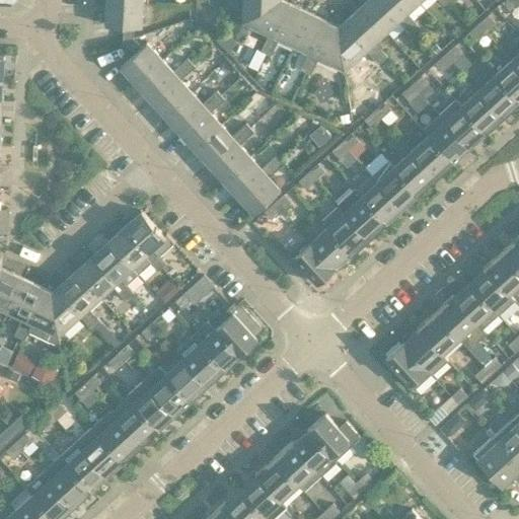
[(277,0),(243,0),(243,20),(277,0)]
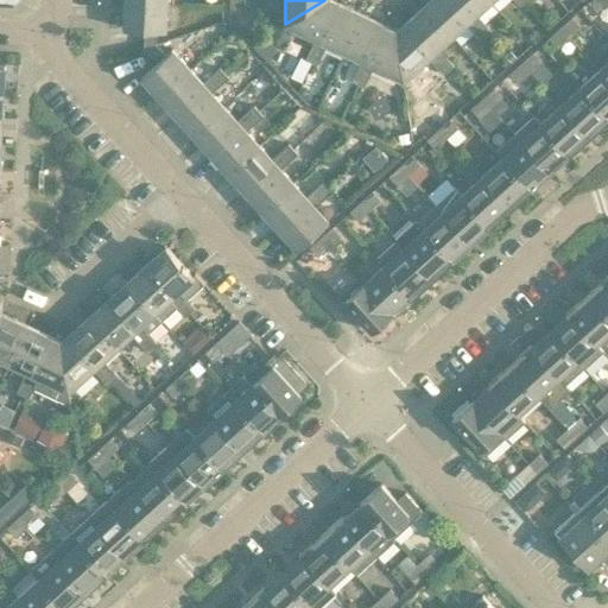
[(339,4),(331,0),(324,0),(285,24),(315,38),(305,58),(311,62),(339,4)]
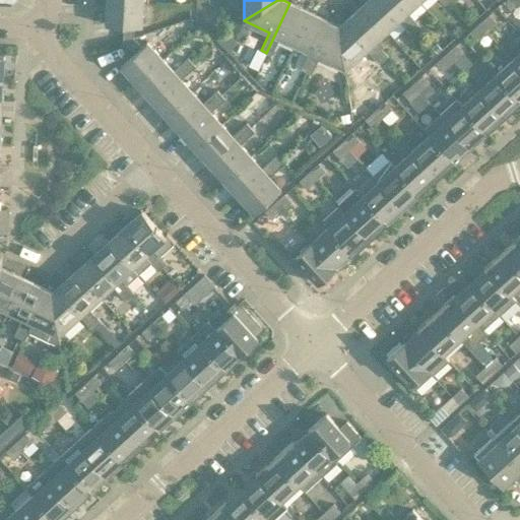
[(388,0),(367,0),(363,4),(387,30),(399,19),(412,35),(416,30),(388,0)]
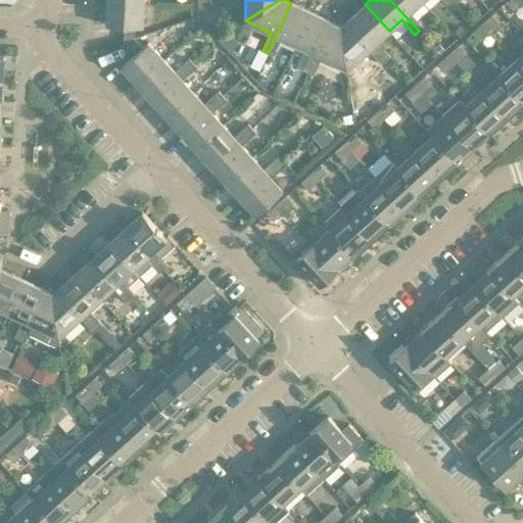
[(422,1),(420,0),(390,0),(419,31),(423,27),(410,12),(422,1)]
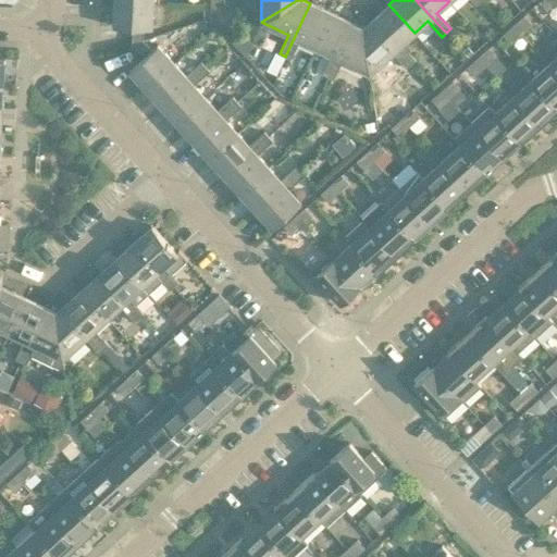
[(546,10),(556,0),(540,0),(539,1),(546,10)]
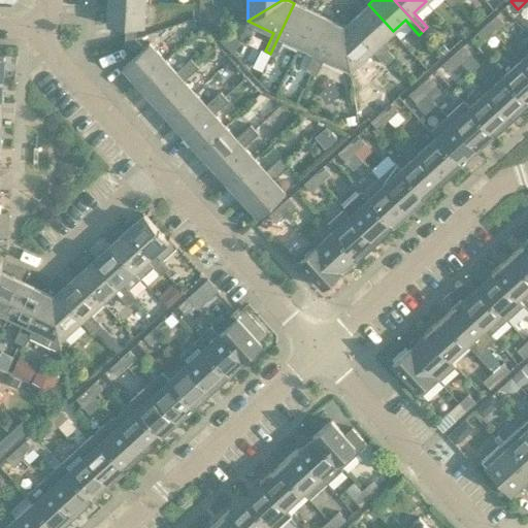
[(126,26),(125,42),(135,38),(136,26),(143,27),(144,3),(108,1),(107,25),(126,26)]
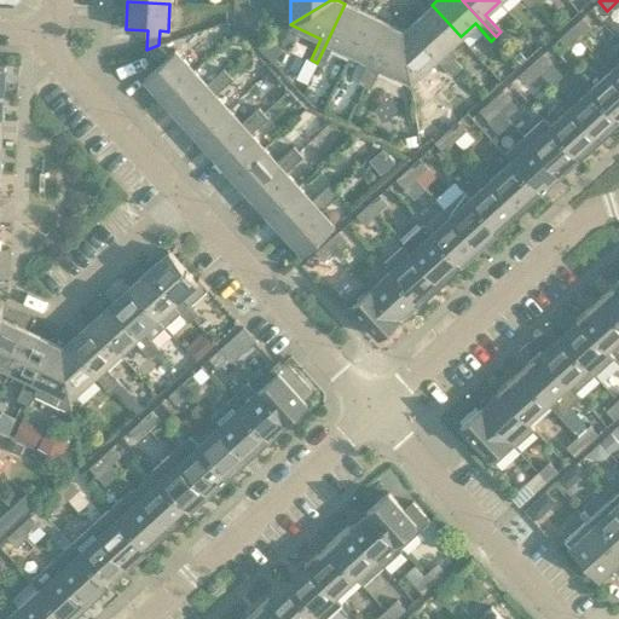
[(351,53),(369,15),(345,4),(317,63),(323,65),(333,45),(351,53)]
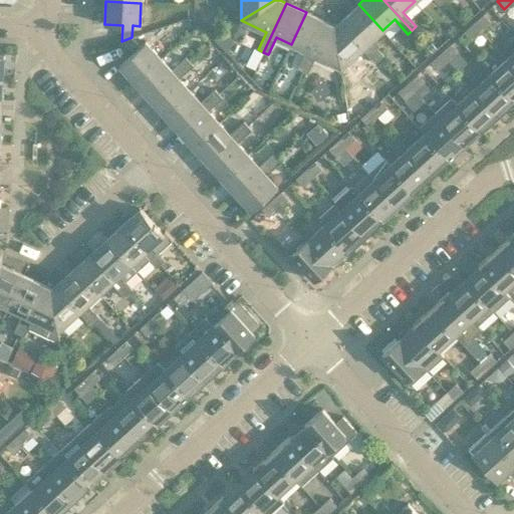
[(382,30),(358,4),(342,19),(379,59),(383,55),(370,41),(382,30)]
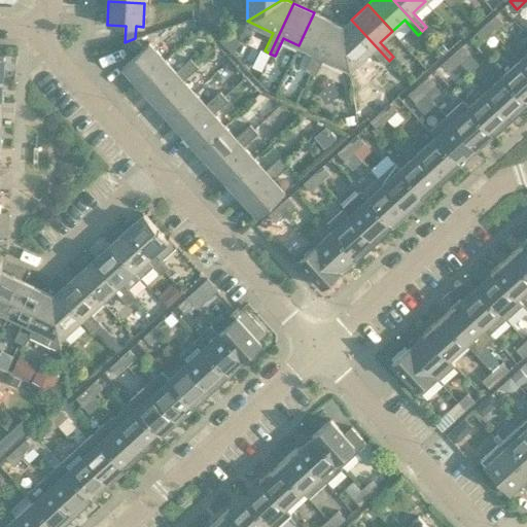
[(334,22),(314,12),(299,45),(313,53),(305,70),(310,72),(334,22)]
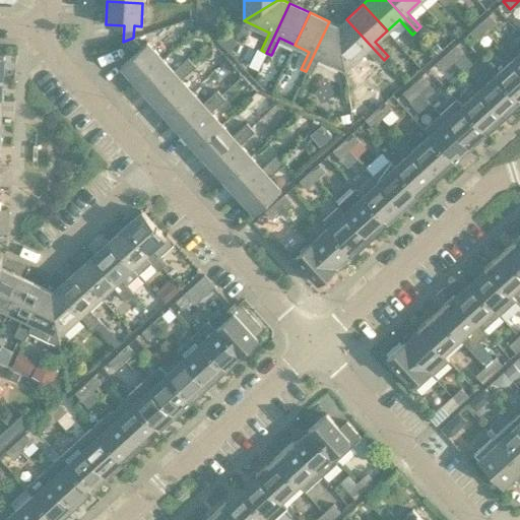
[(489,14),(479,22),(486,30),(496,21),(489,14)]
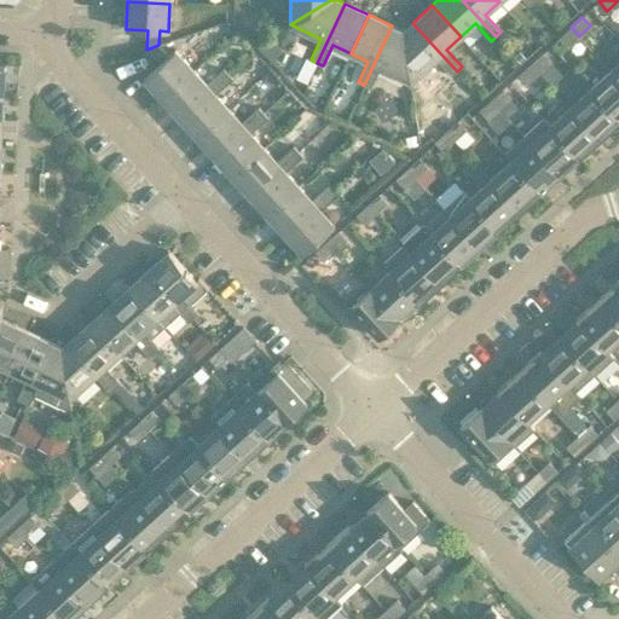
[(412,23),(404,30),(411,81),(437,58),(452,76),(457,71),(412,23)]
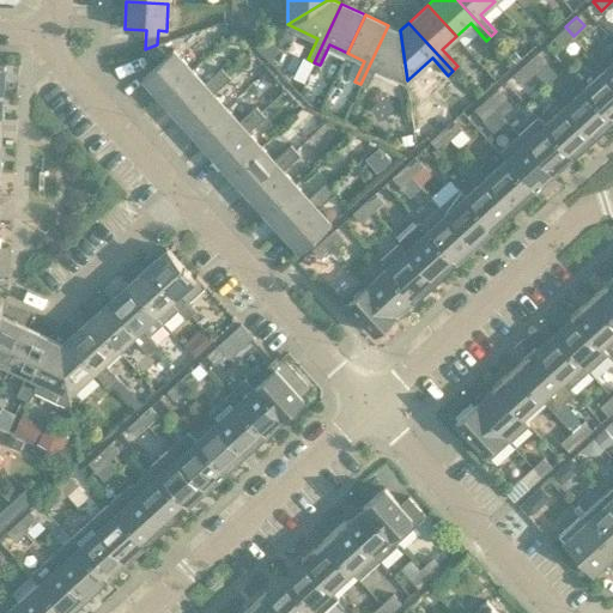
[(407,80),(400,30),(388,25),(360,84),(366,87),(376,66),(407,80)]
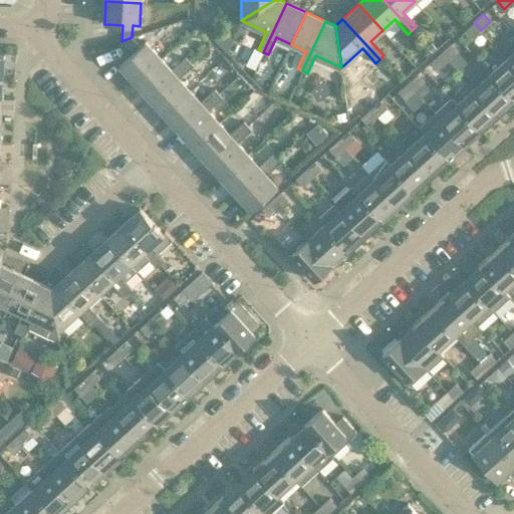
[(471,39),(481,30),(474,22),(464,31),(471,39)]
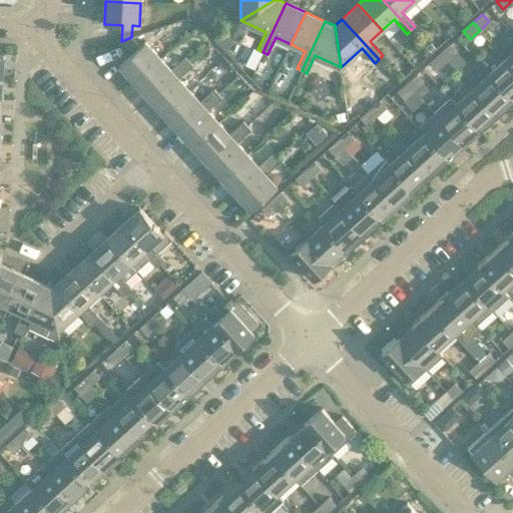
[(119,65),(134,81),(160,58),(145,41),(139,46),(131,37),(121,41),(132,53),(119,65)]
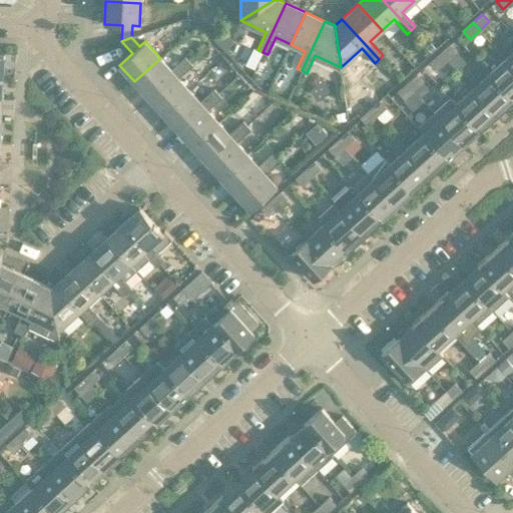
[(450,43),(440,52),(447,60),(457,51),(450,43)]
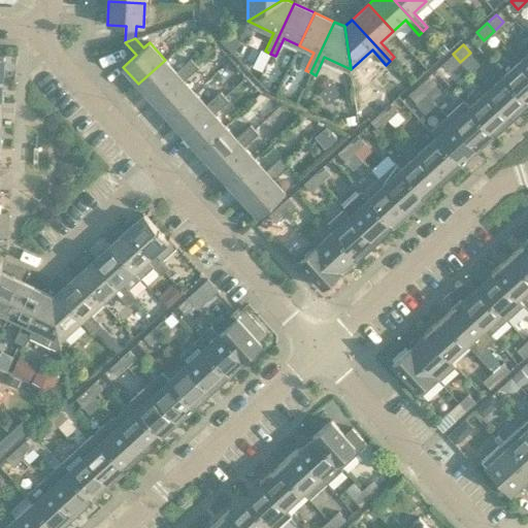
[(450,71),(460,62),(453,54),(442,63),(450,71)]
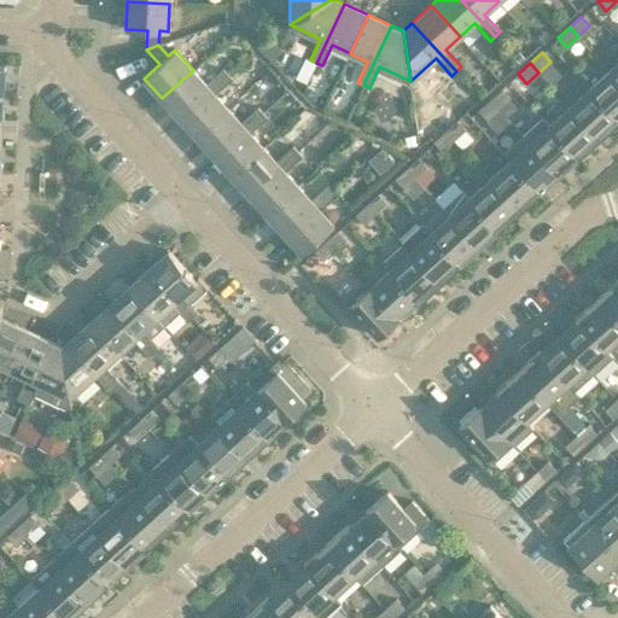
[(193,70),(162,98),(179,117),(228,74),(223,69),(207,83),(193,70)]
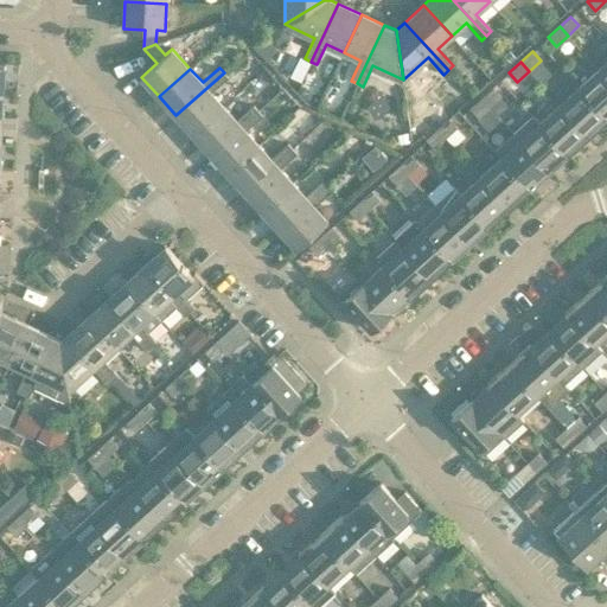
[(606,114),(606,78),(598,69),(579,87),(606,116),(606,115),(606,114)]
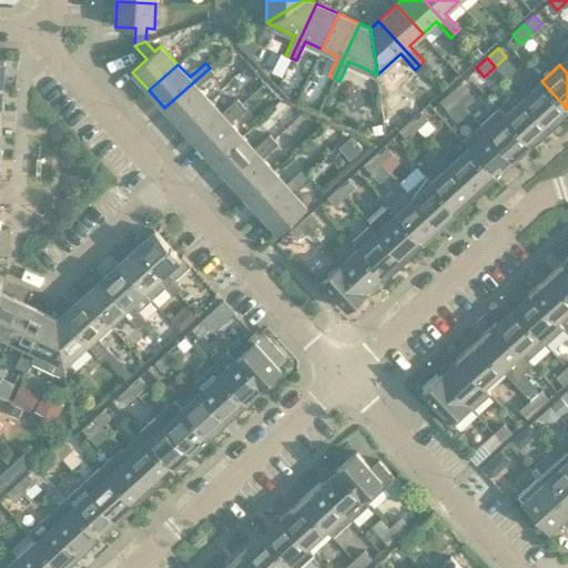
[(164,108),(181,125),(210,100),(198,87),(213,72),(210,68),(164,108)]
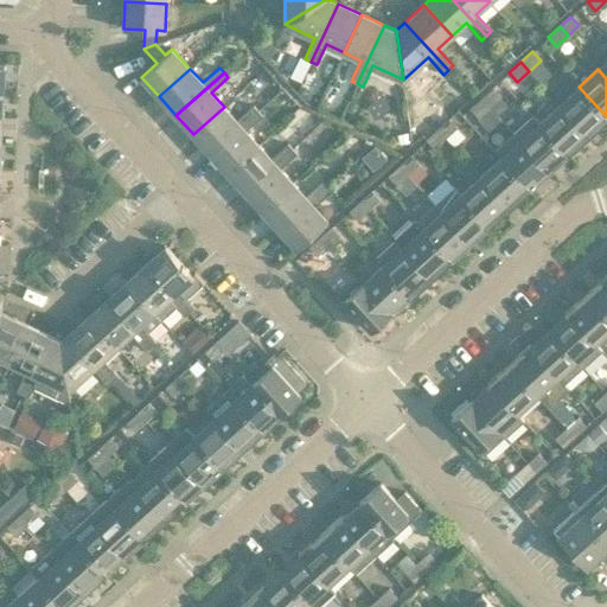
[(493,87),(481,97),(490,107),(502,96),(493,87)]
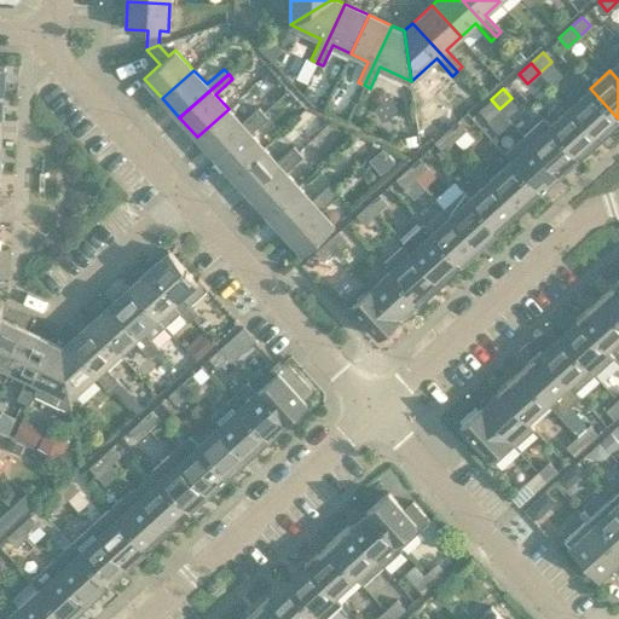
[(590,88),(570,106),(600,139),(618,122),(618,116),(618,117),(618,119),(590,88)]
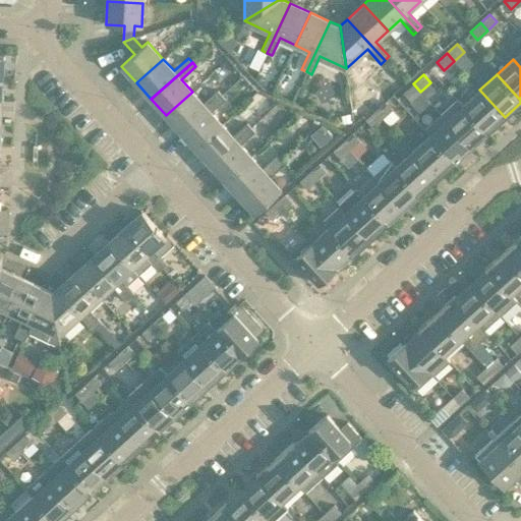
[(410,100),(420,92),(413,83),(403,93),(410,100)]
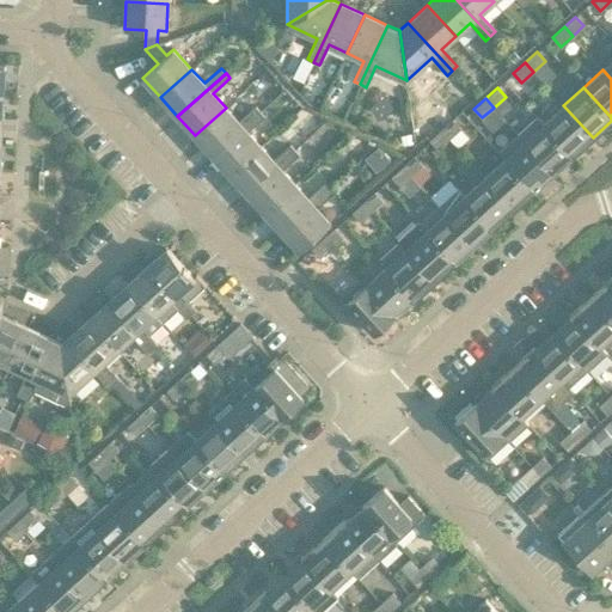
[(593,138),(563,105),(544,123),(570,153),(569,154),(571,158),(593,138)]
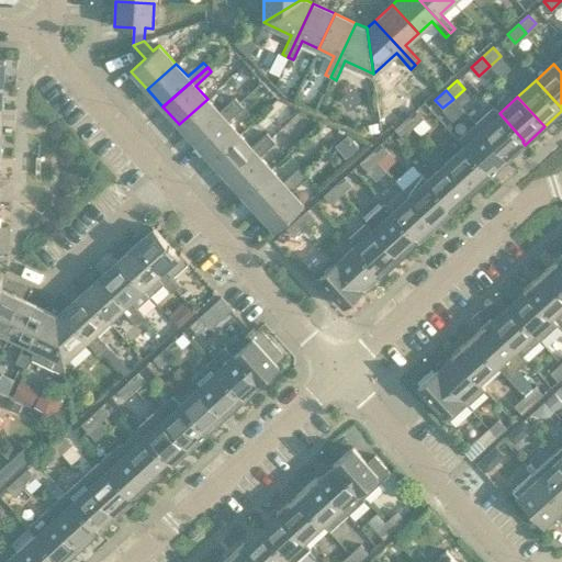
[(208,99),(179,124),(194,142),(239,102),(235,98),(220,111),(208,99)]
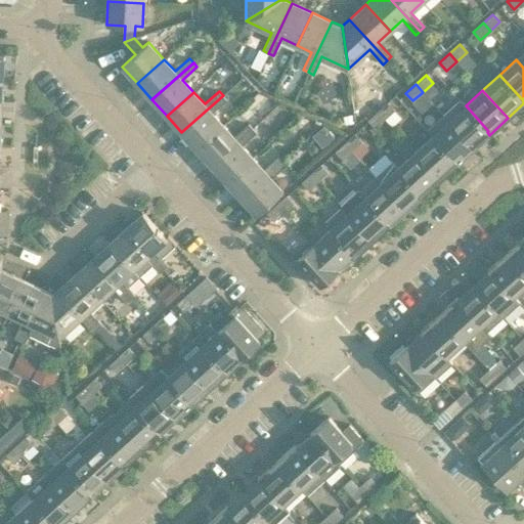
[(181,132),(197,148),(223,125),(212,113),(226,99),(223,95),(181,132)]
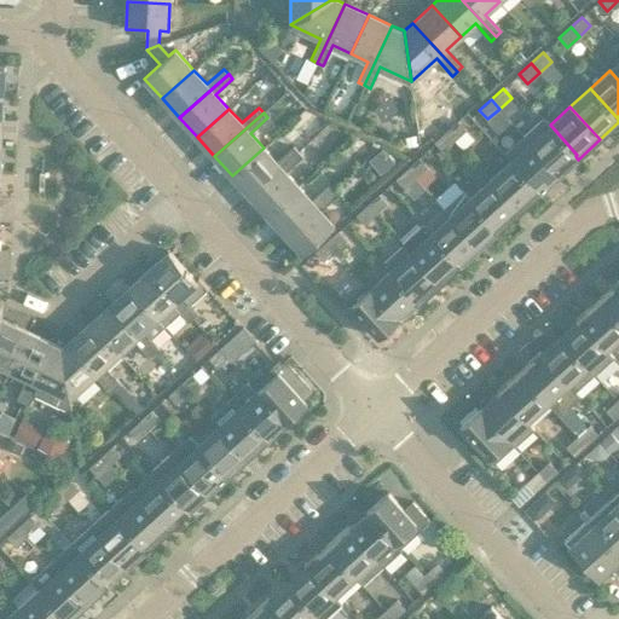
[(543,117),(524,136),(557,173),(576,156),(577,155),(550,125),(543,117)]
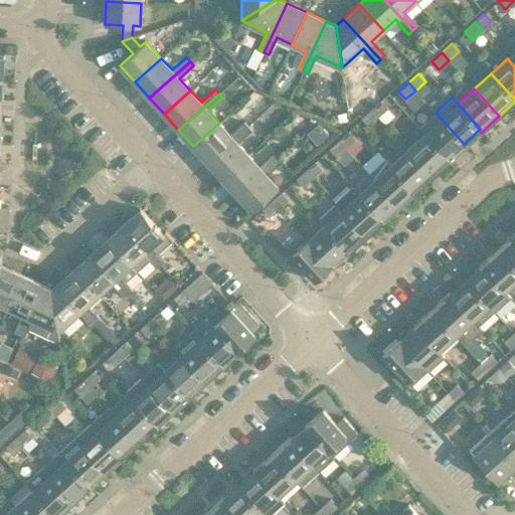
[(381,101),(371,109),(378,117),(388,108),(381,101)]
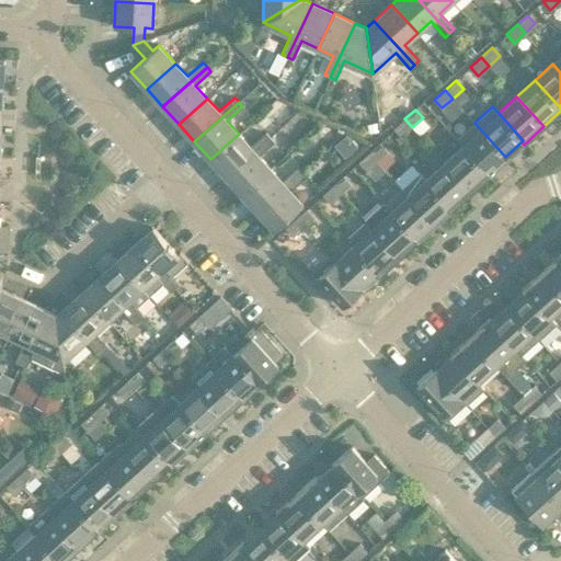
[(401,137),(412,127),(404,118),(395,128),(401,137)]
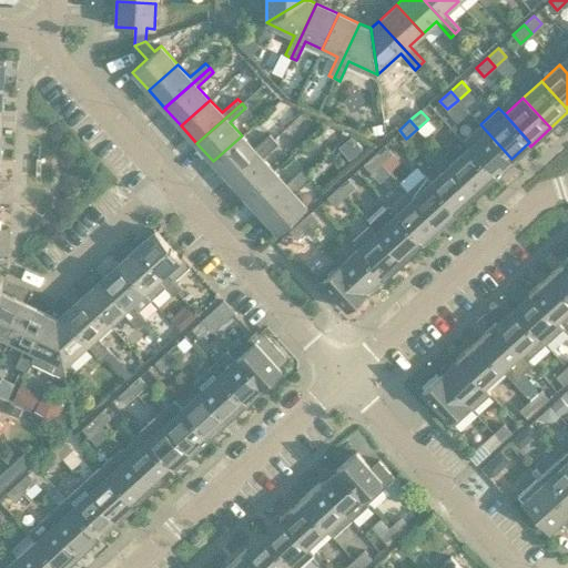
[(511,159),(480,124),(463,141),(468,148),(494,175),(495,173),(511,159)]
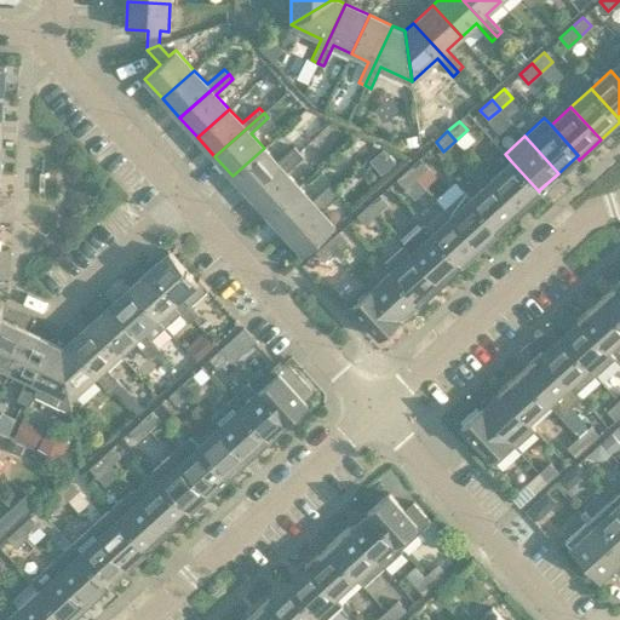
[(264,148),(233,176),(250,195),(299,151),(294,147),(277,161),(264,148)]
